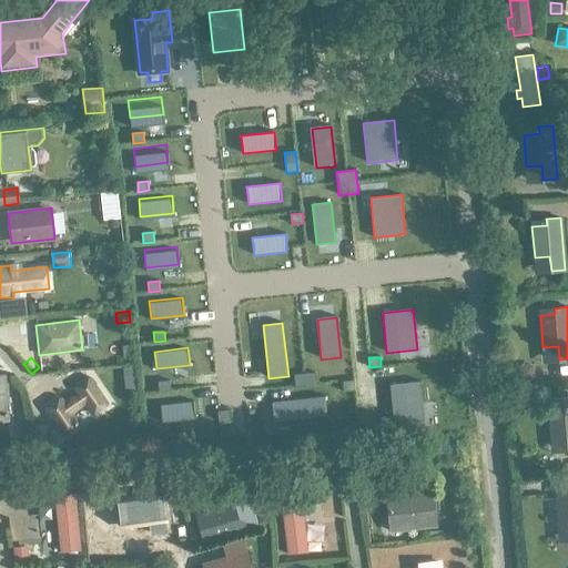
[(127,386),(137,385),(134,368),(124,368),(127,386)]
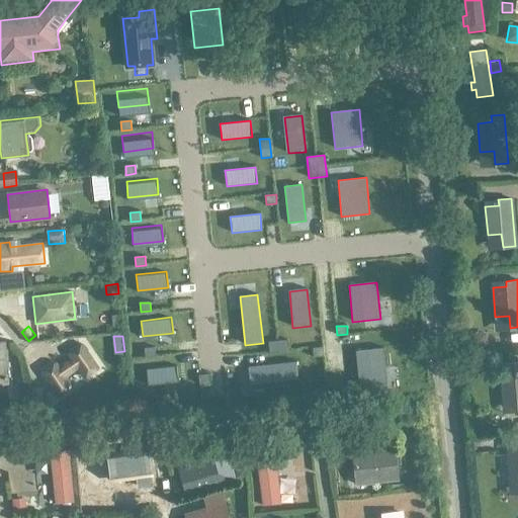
[(268,342),(270,352),(288,350),(287,340),(268,342)]
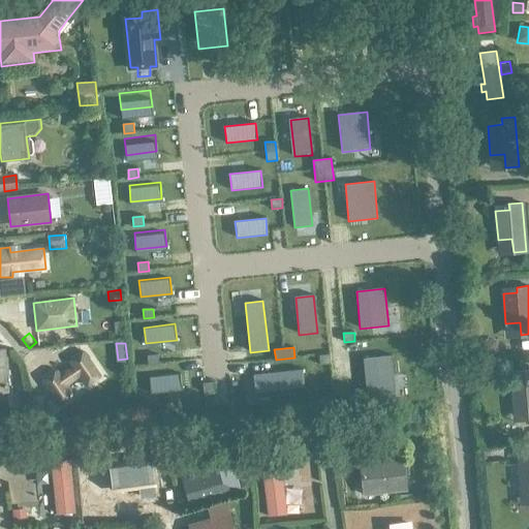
[(73,367),(66,371),(72,379),(79,375),(86,385),(99,376),(83,352),(69,362),(73,367)]
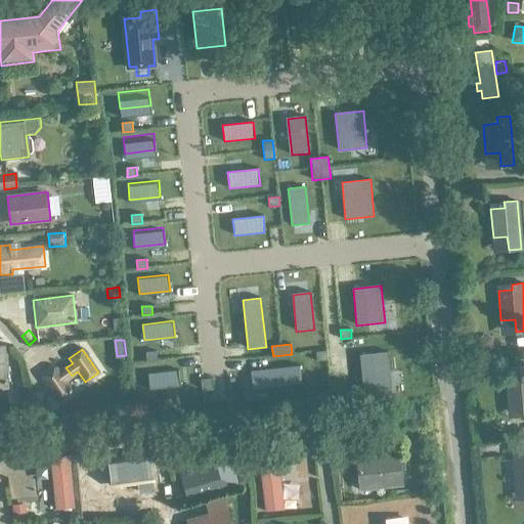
[(328,360),(326,351),(316,352),(317,360),(328,360)]
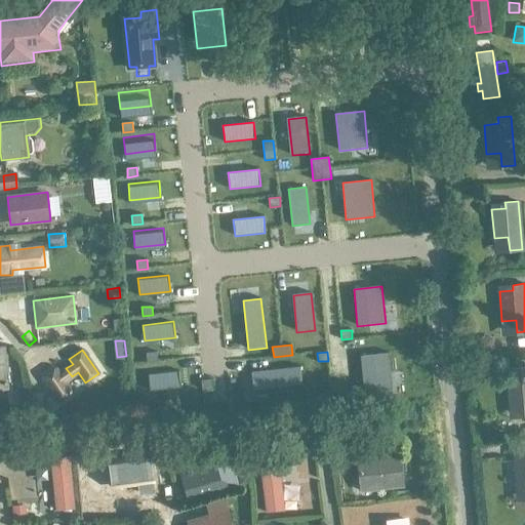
[(147,354),(149,363),(158,362),(157,353),(147,354)]
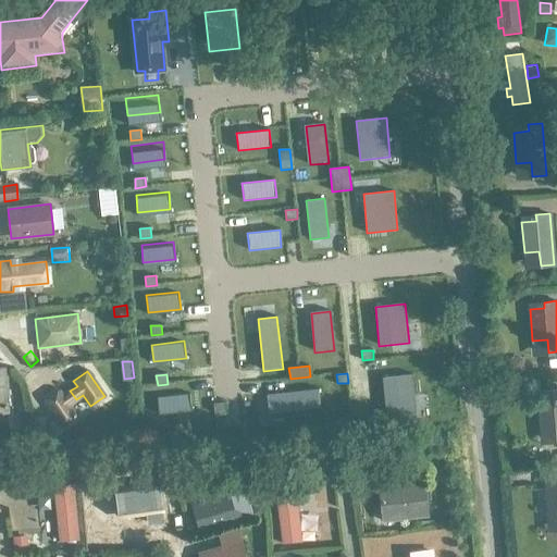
[(386,416),(417,413),(412,374),(382,378),(386,416)]
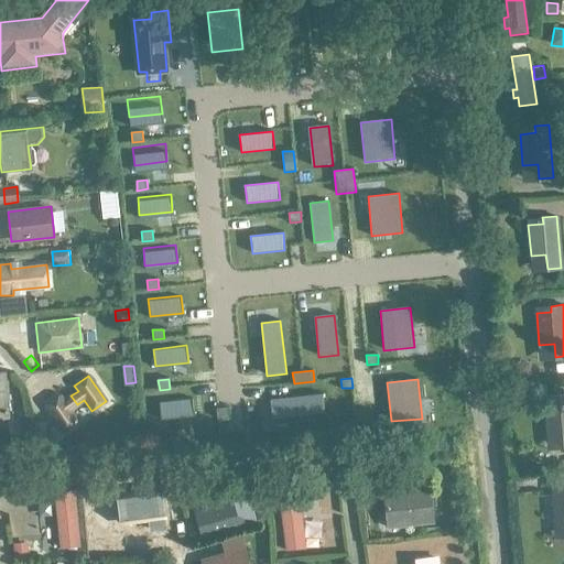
[(560,401),(545,402),(549,434),(563,433),(563,446),(563,445),(563,393),(559,394),(560,401)]
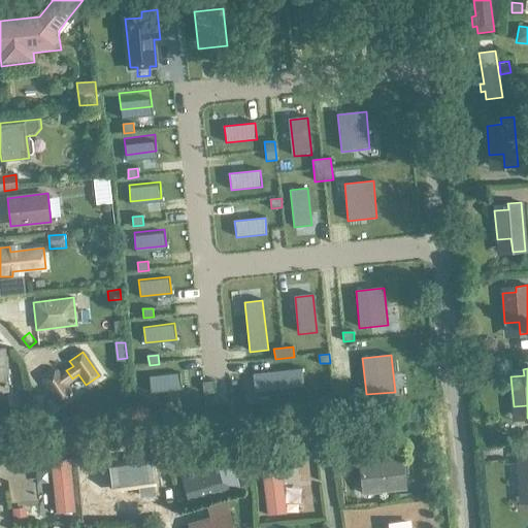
[(254,374),(256,392),(304,387),(303,369),(254,374)]
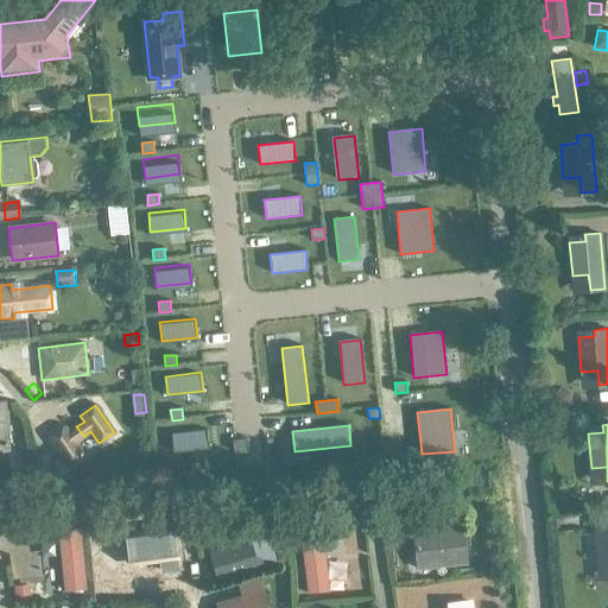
[(83,436),(76,426),(68,432),(64,426),(48,437),(68,464),(83,454),(75,442),(83,436)]
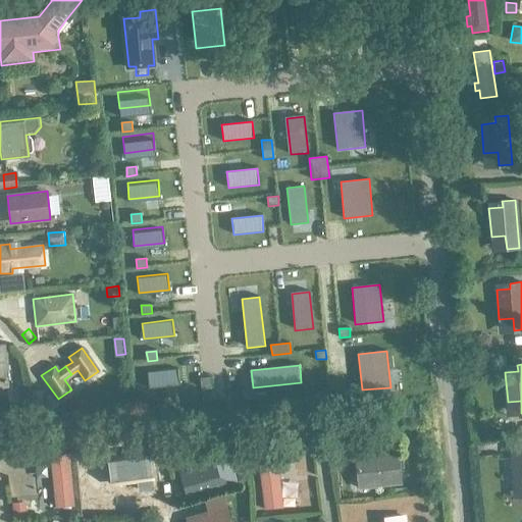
[(147,372),(149,388),(179,385),(177,369),(147,372)]
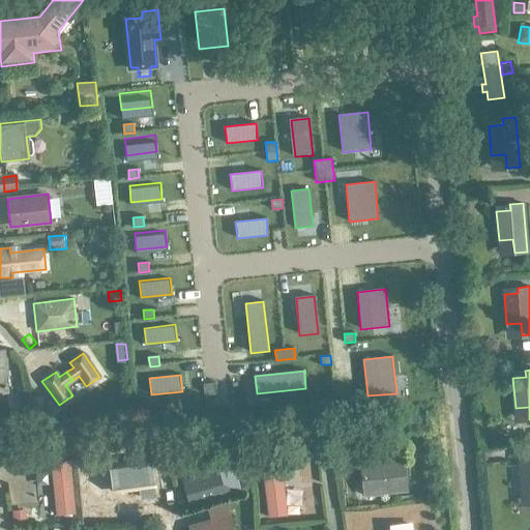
[(204,384),(204,392),(206,392),(214,392),(213,383),(205,384),(204,384)]
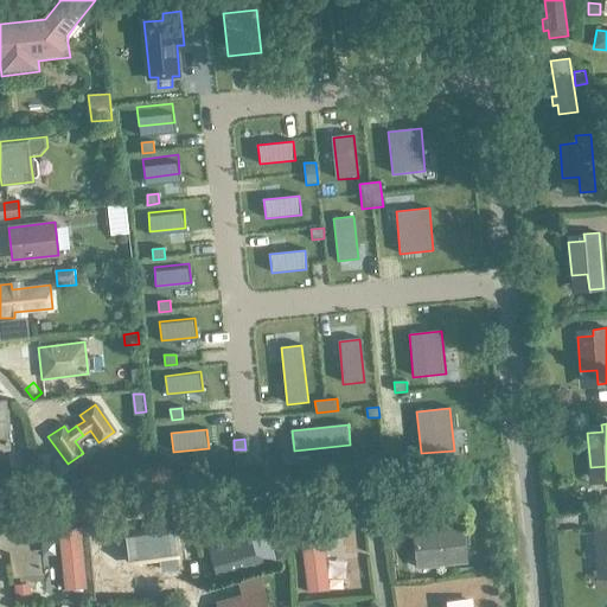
[(383,442),(382,442),(383,453),(395,452),(394,441),(383,442)]
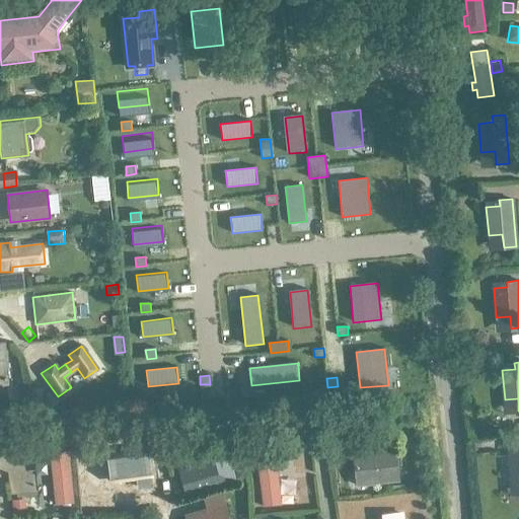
[(243,439),(245,453),(261,452),(260,438),(243,439)]
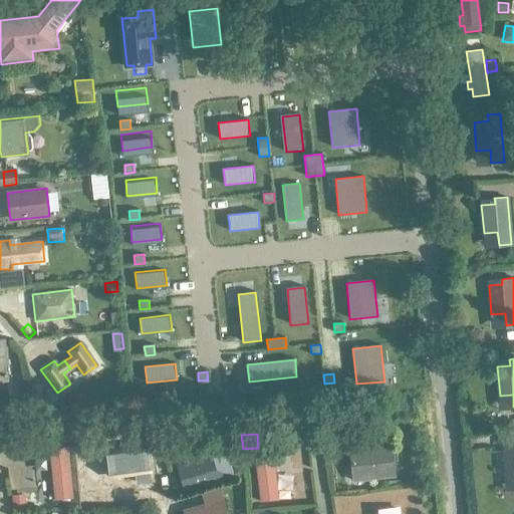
[(348,451),(350,466),(363,464),(365,482),(367,481),(386,479),(396,478),(391,434),(372,436),(373,448),(348,451)]
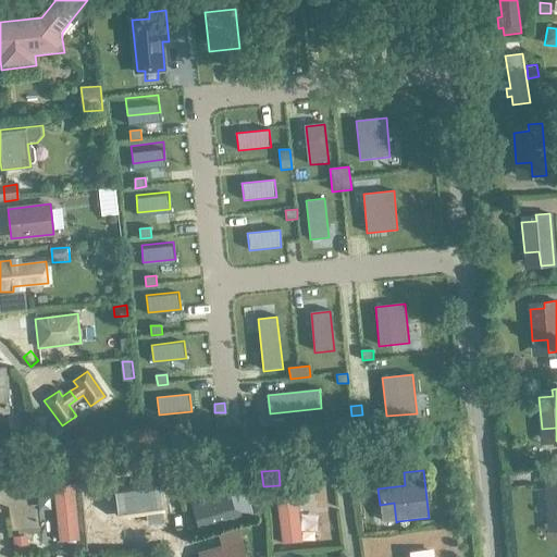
[(213,499),(192,506),(199,535),(254,519),(242,480),(210,490),(213,499)]
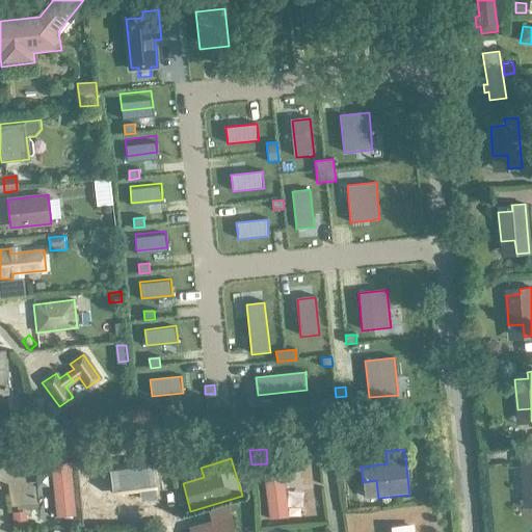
[(531,461),(523,463),(526,493),(531,491),(531,461)]
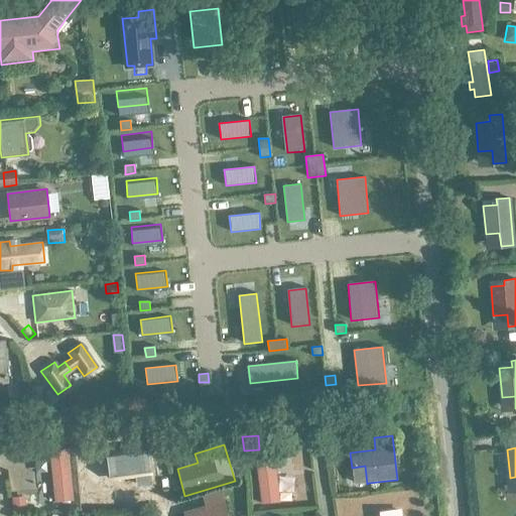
[(74,501),(69,448),(50,450),(55,503),(74,501)]
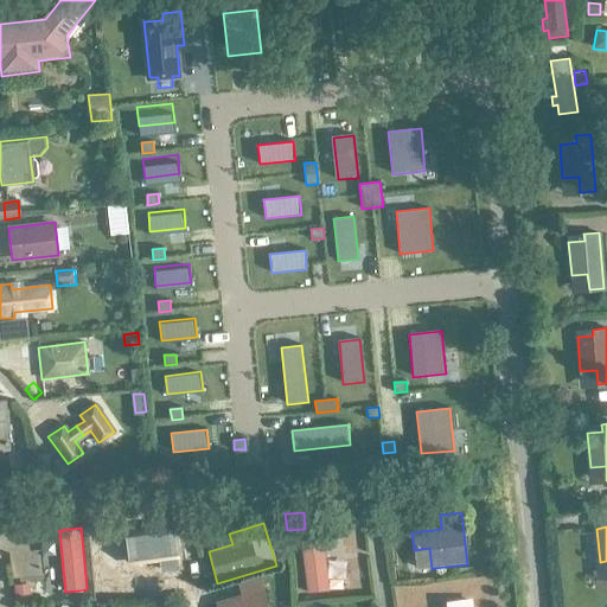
[(323,530),(300,532),(307,593),(330,590),(323,530)]
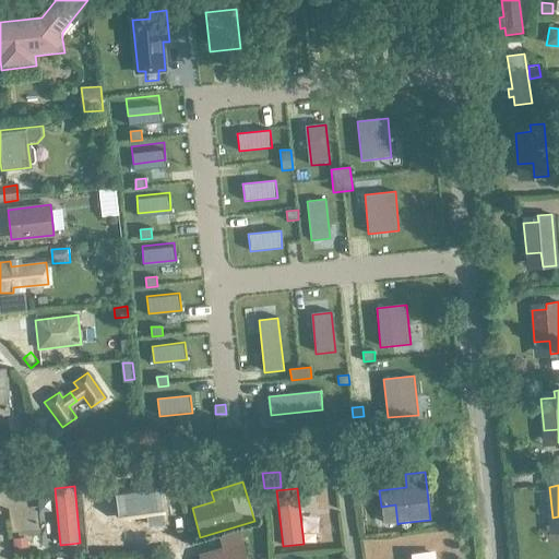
[(117,495),(119,515),(158,510),(156,489),(117,495)]
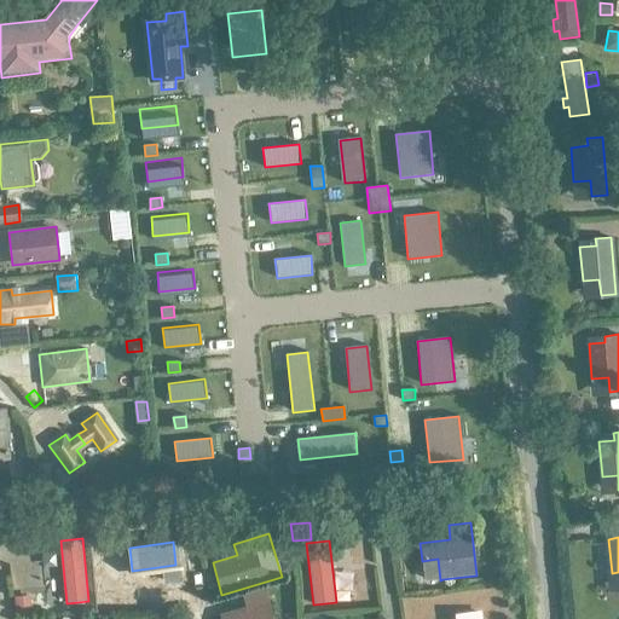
[(281,566),(283,577),(295,573),(293,563),(294,563),(291,553),(281,556),(283,566),(281,566)]
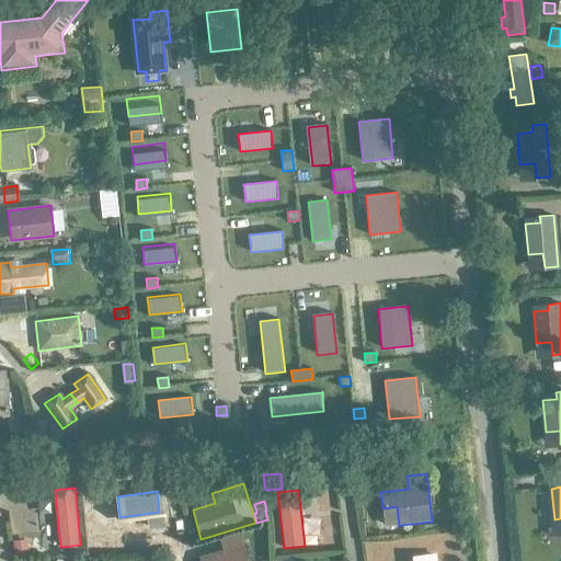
[(199,560),(248,560),(240,533),(219,539),(222,551),(199,559),(199,560)]
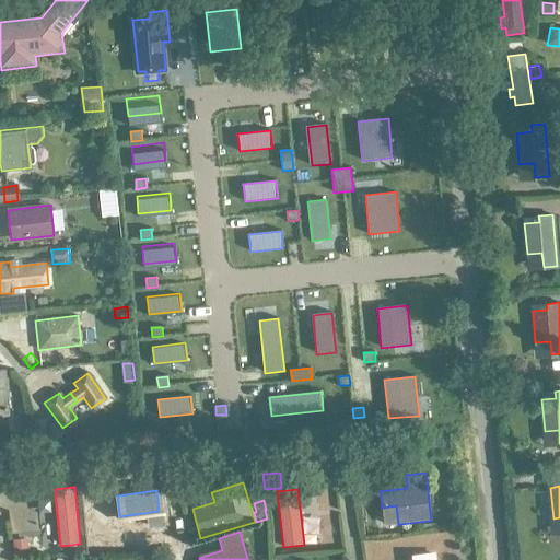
[(27,539),(13,540),(14,555),(28,553),(27,539)]
